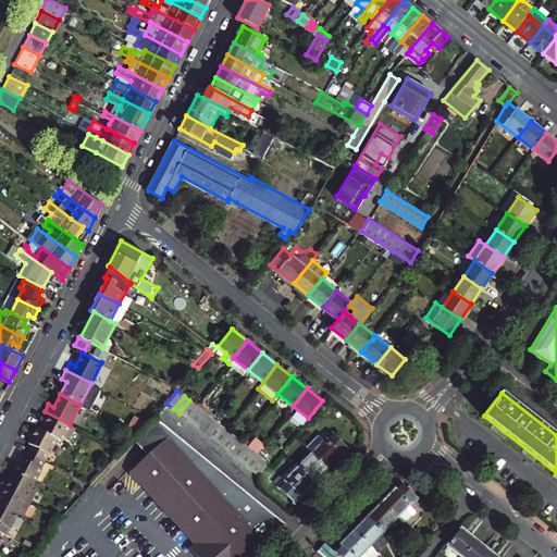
[(180,413),(186,419),(196,406),(189,400),(180,413)]
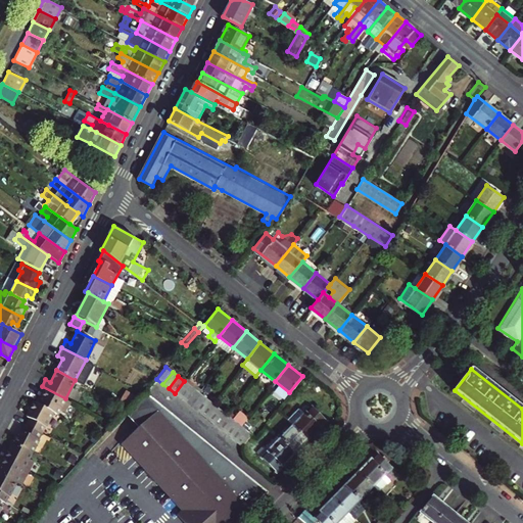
[(175,393),(181,397),(190,385),(184,381),(175,393)]
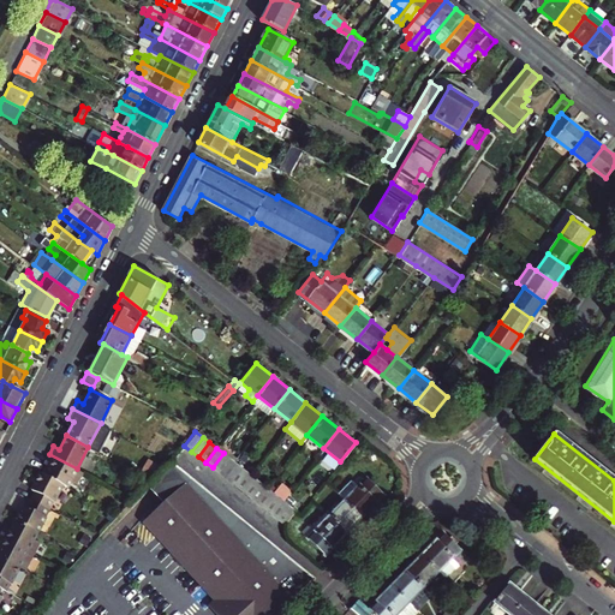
[(224,453),(213,467),(220,473),(231,459),(224,453)]
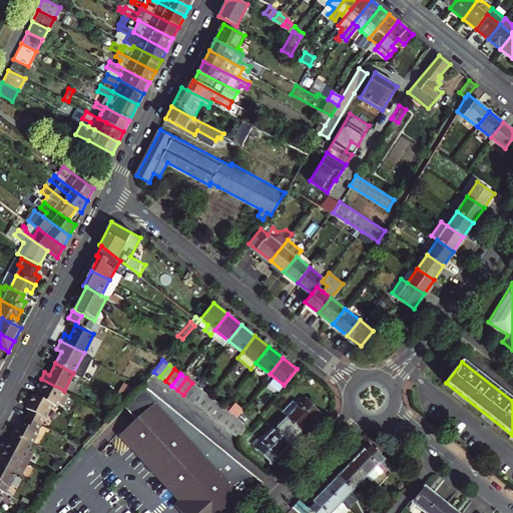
[(38,396),(52,403),(56,405),(59,400),(64,403),(69,393),(64,391),(41,379),(37,386),(42,389),(38,396)]
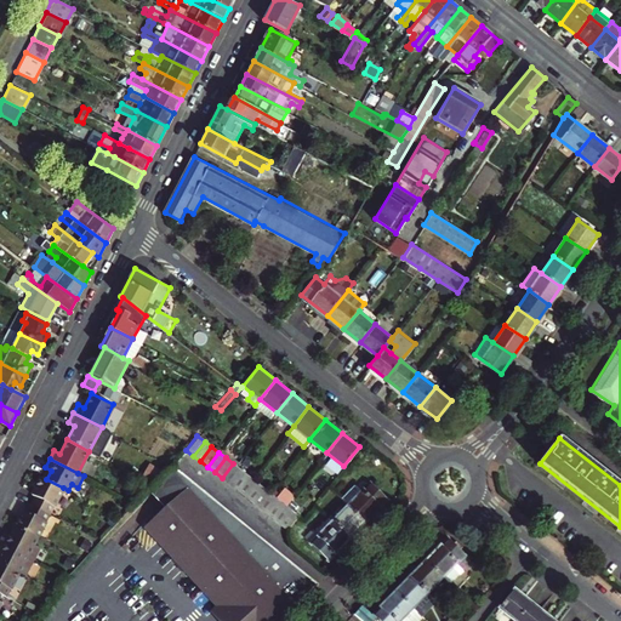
[(229,484),(240,469),(235,465),(233,463),(222,478),(229,484)]
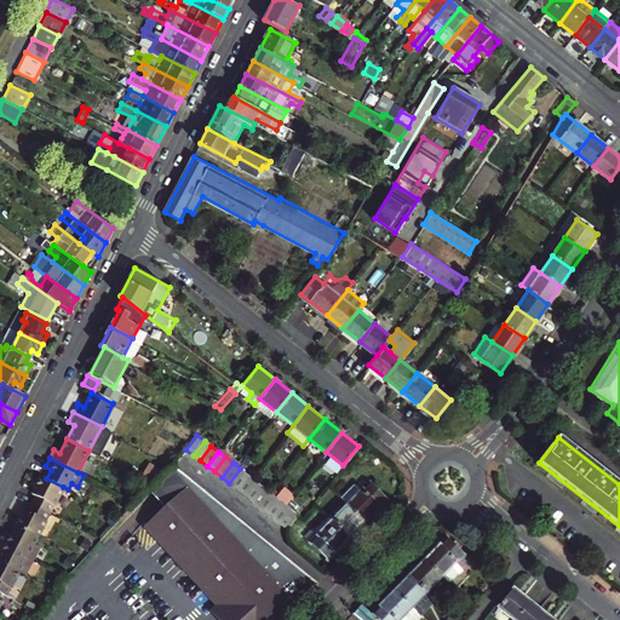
[(159,512),(141,533),(142,534),(145,538),(153,545),(207,597),(213,603),(230,619),(277,619),(316,580),(171,466),(149,489),(166,505),(159,512)]
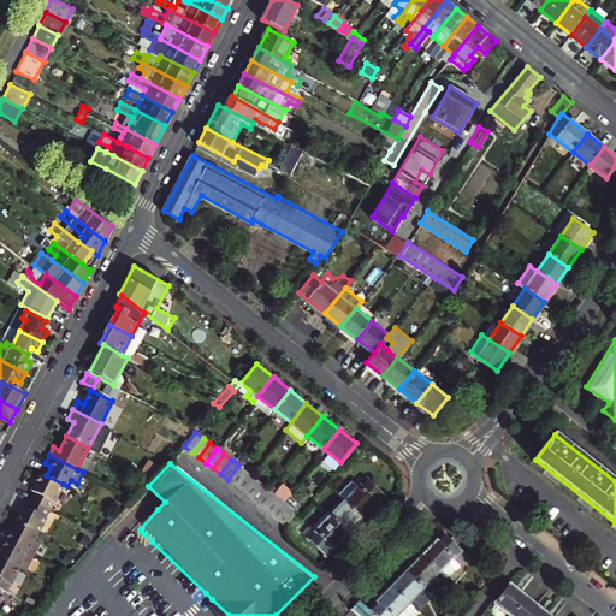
[(246,471),(238,466),(227,480),(234,485),(246,471)]
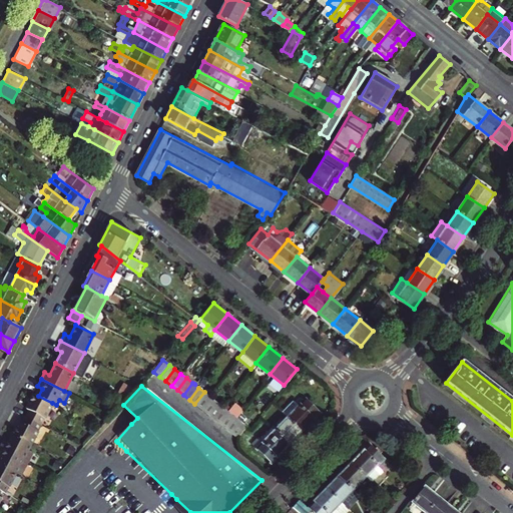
[(200,409),(210,397),(208,395),(204,392),(194,404),(200,409)]
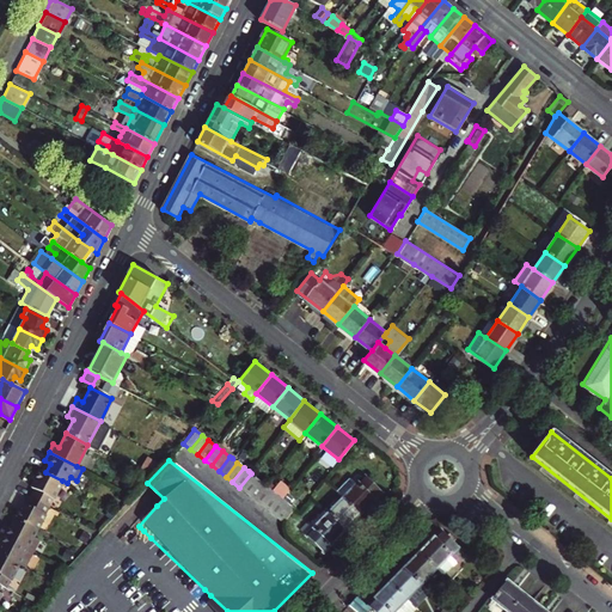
[(49,505),(62,481),(46,472),(41,469),(31,485),(35,487),(30,495),(49,505)]
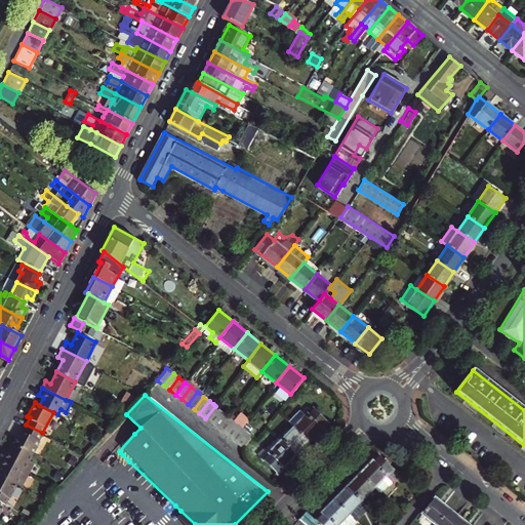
[(221,410),(215,406),(205,418),(211,422),(221,410)]
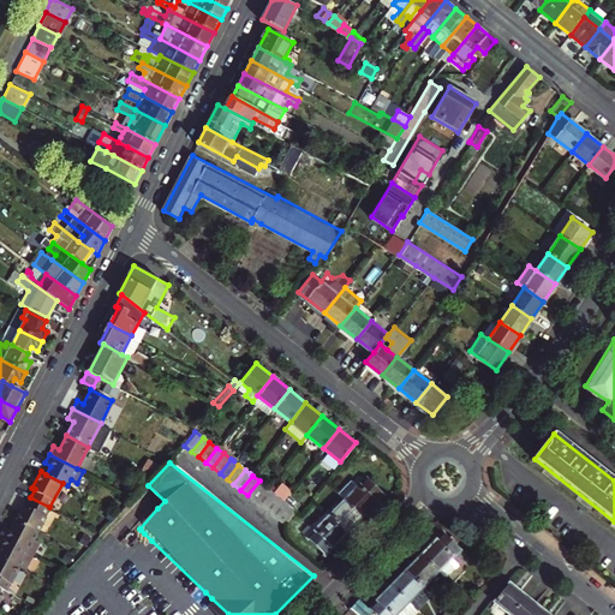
[(352,478),(338,494),(344,500),(360,517),(383,493),(366,476),(358,484),(352,478)]
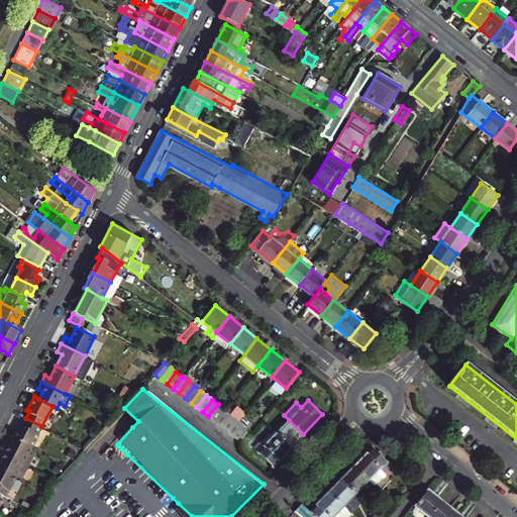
[(223,409),(218,404),(208,416),(213,421),(223,409)]
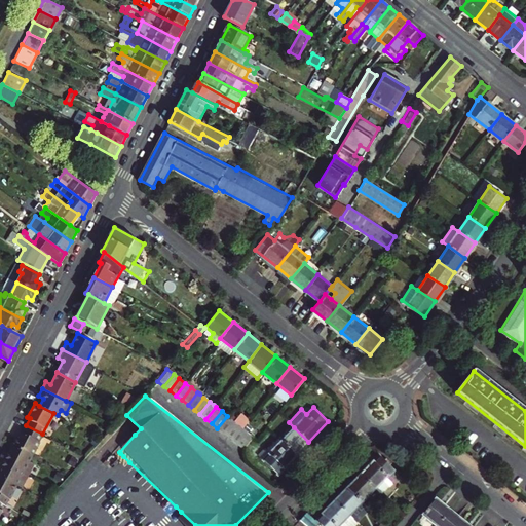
[(126,415),(120,421),(135,435),(141,428),(126,415)]
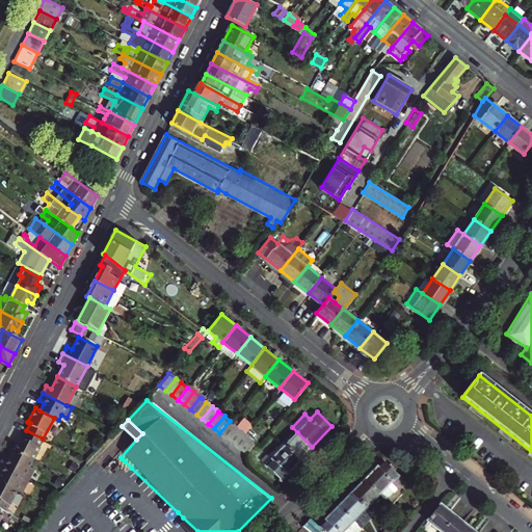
[(230,421),(219,433),(227,437),(236,425),(230,421)]
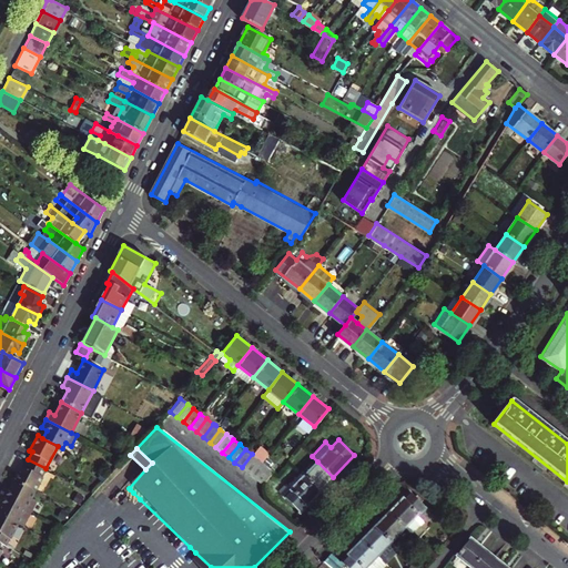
[(247,473),(259,459),(252,454),(242,467),(247,473)]
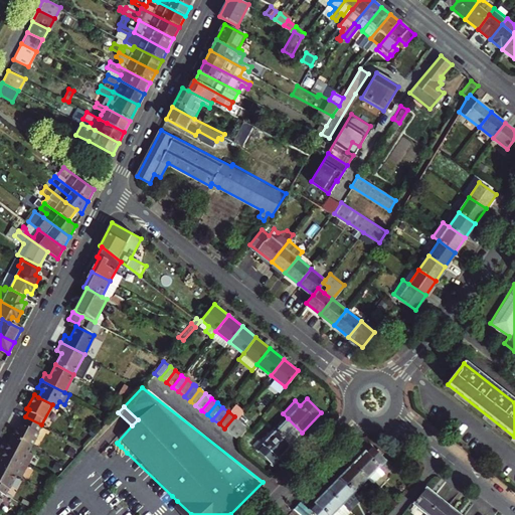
[(12,436),(31,446),(41,424),(25,416),(22,422),(20,420),(12,436)]
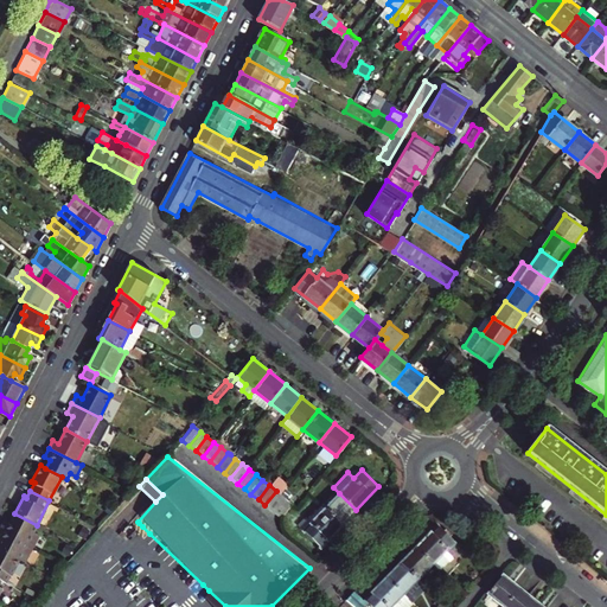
[(279,492),(276,491),(264,505),(272,510),(283,496),(279,492)]
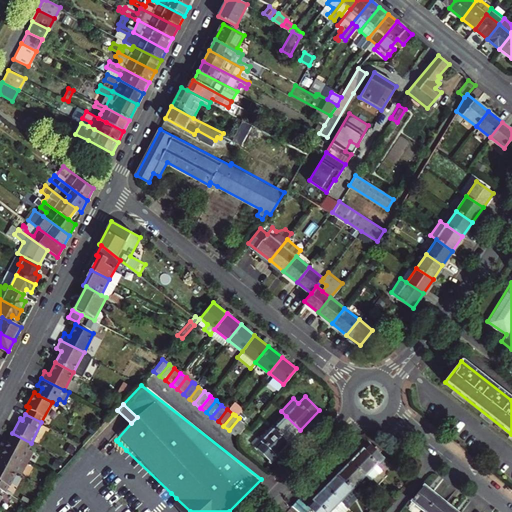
[(300,430),(286,416),(275,428),(288,441),(300,430)]
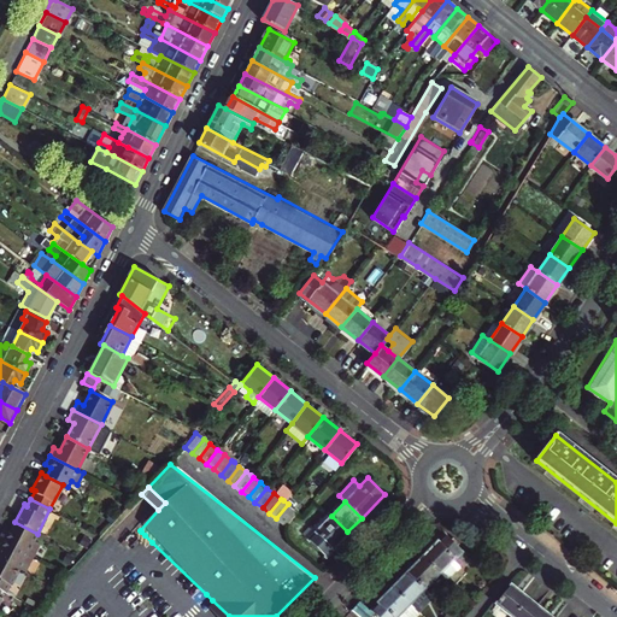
[(295,510),(288,504),(276,518),(285,524),(295,510)]
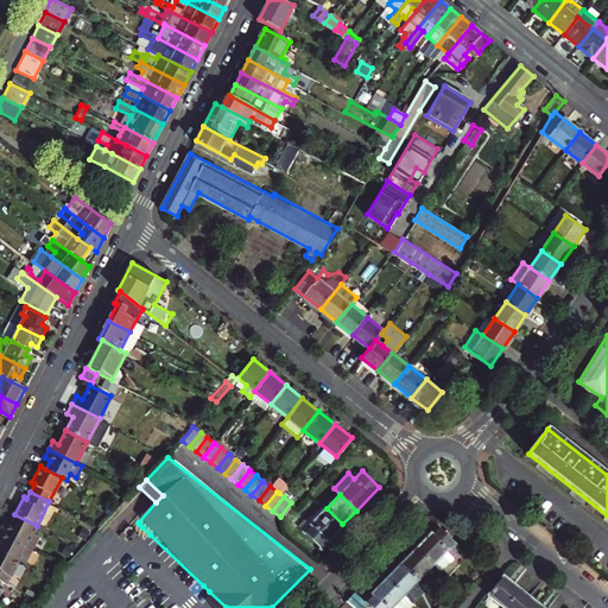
[(321,546),(342,524),(327,508),(312,523),(311,521),(304,529),(321,546)]
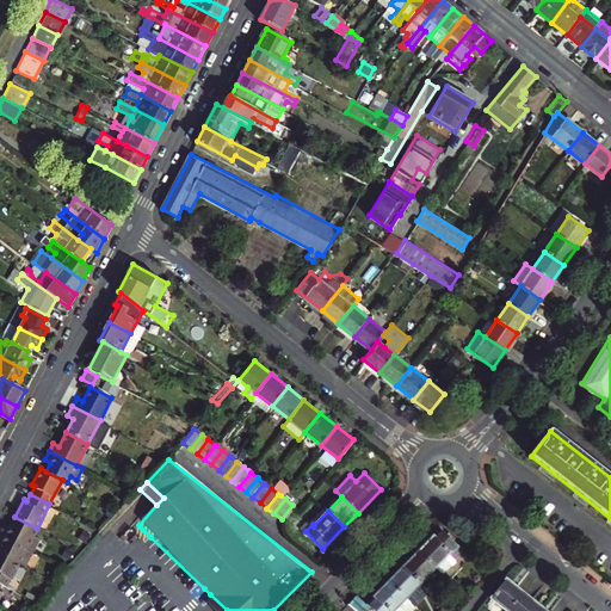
[(4,522),(0,529),(34,548),(39,536),(34,534),(37,529),(14,517),(11,524),(4,522)]
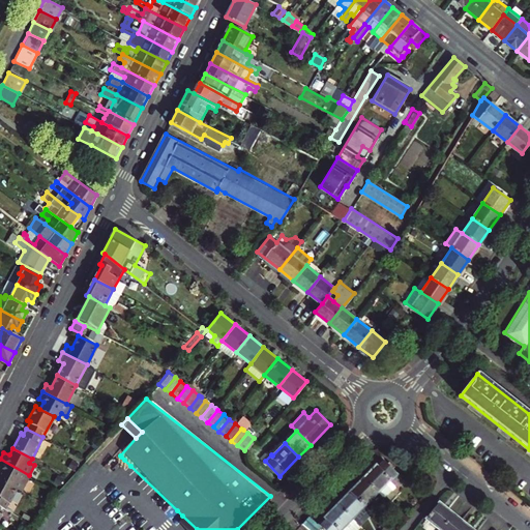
[(382,458),(362,478),(377,492),(382,497),(393,486),(388,480),(396,472),(382,458)]
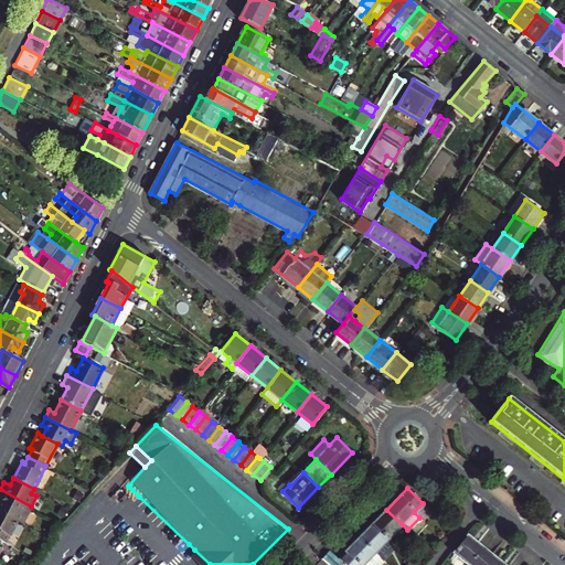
[(31,507),(0,489),(0,499),(1,500),(0,502),(0,509),(18,519),(23,522),(31,507)]
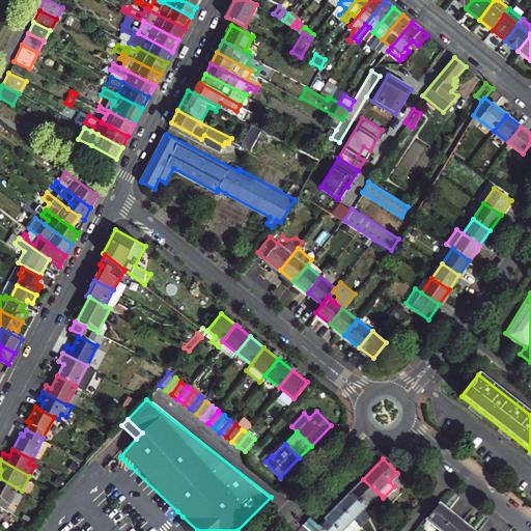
[(0,505),(6,509),(17,487),(0,478),(0,505)]
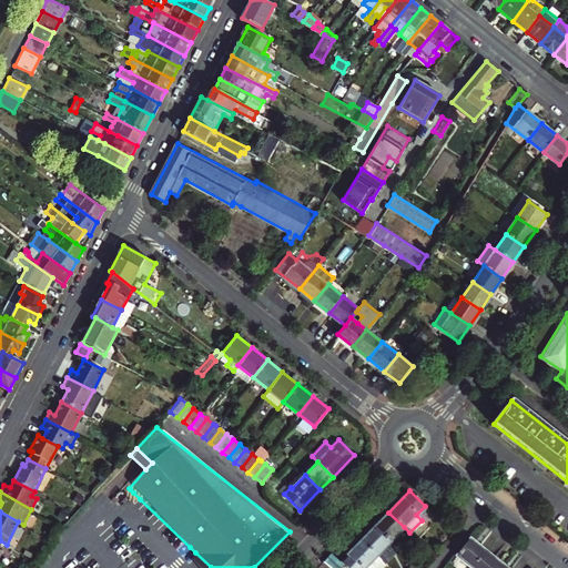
[(404,527),(388,513),(375,526),(391,541),(404,527)]
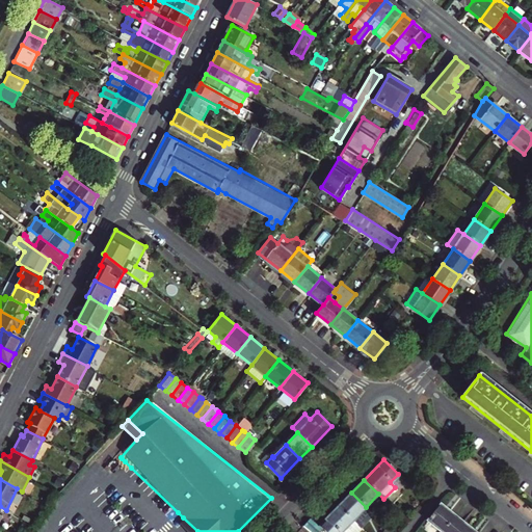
[(366,507),(351,493),(339,505),(353,520),(366,507)]
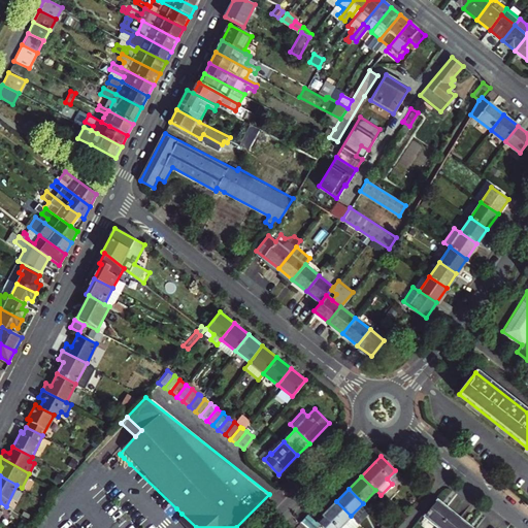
[(438,527),(452,510),(437,499),(425,516),(438,527)]
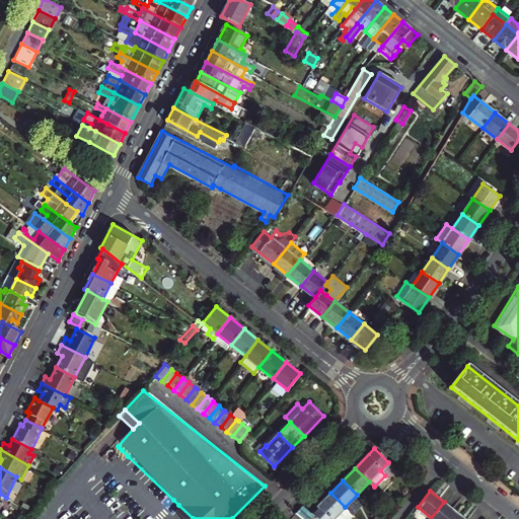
[(345,507),(330,493),(312,512),(313,513),(319,518),(347,518),(352,514),(351,513),(345,507)]
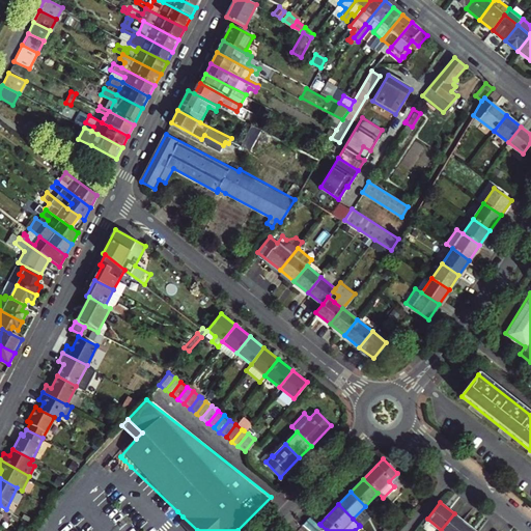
[(353,519),(359,525),(370,512),(365,506),(353,519)]
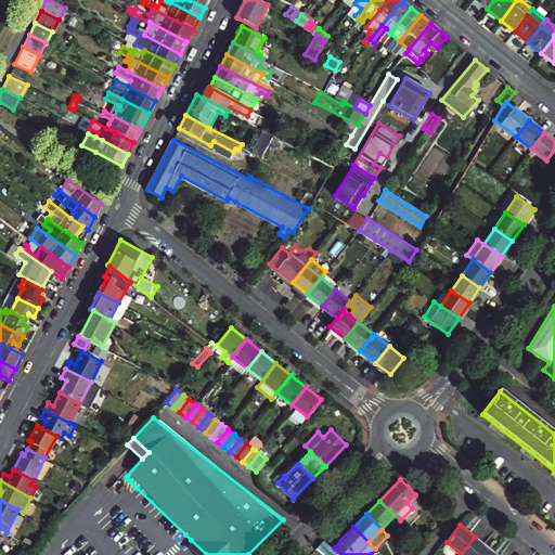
[(461,554),(462,554),(485,554),(490,549),(475,537),(461,554)]
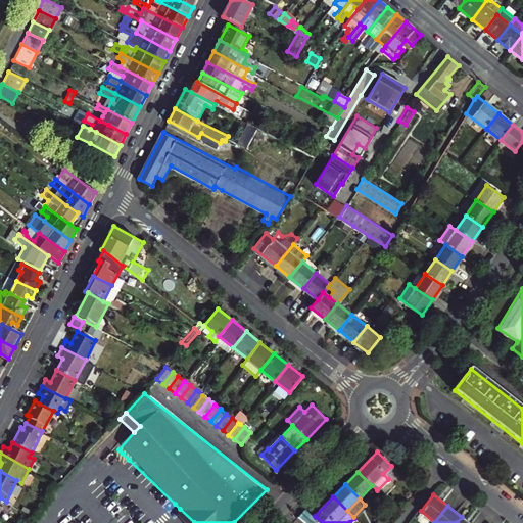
[(296,516),(304,522),(310,522),(316,517),(315,516),(305,507),(296,516)]
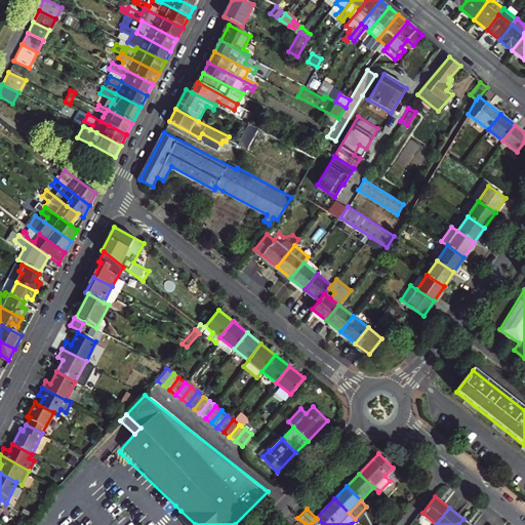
[(195,524),(180,511),(175,517),(184,524),(195,524)]
